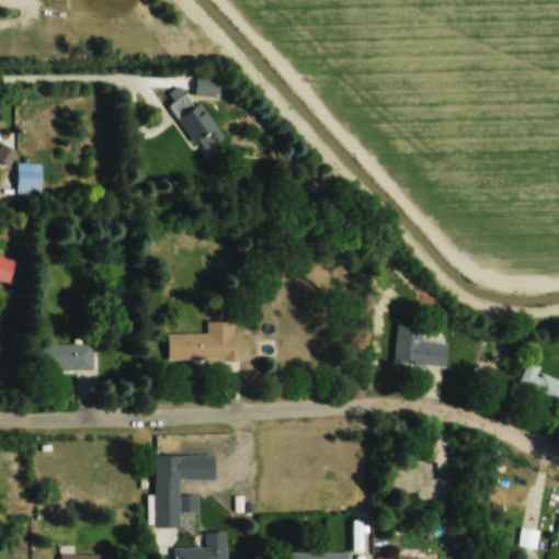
[(169,106),(202,155),(224,139),(191,91),(169,106)]
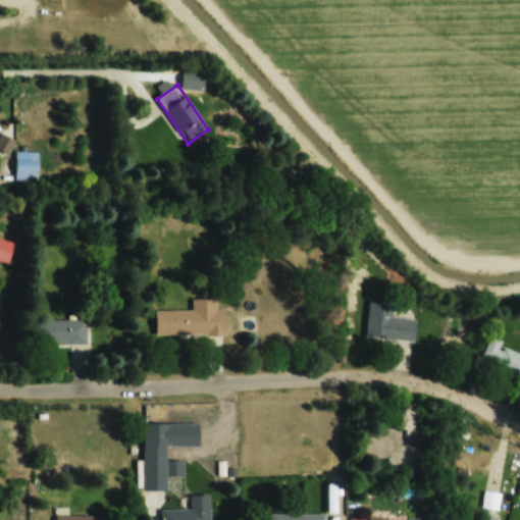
[(0,138),(0,151),(18,158),(23,145),(0,137),(0,138)]
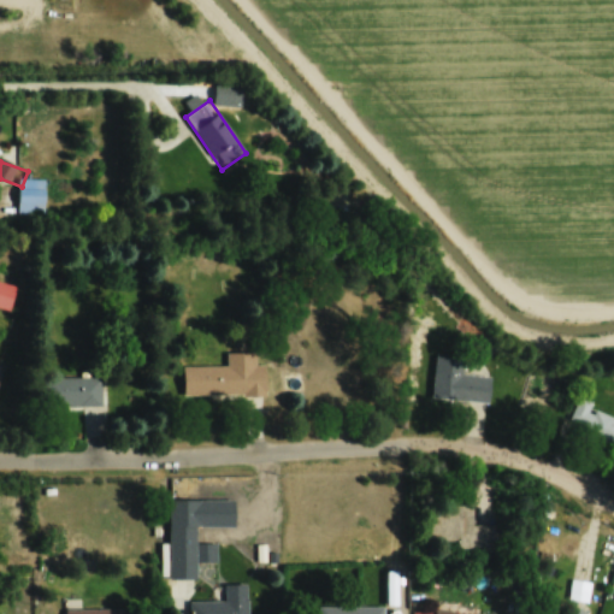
[(0,308),(11,311),(16,285),(0,281),(0,308)]
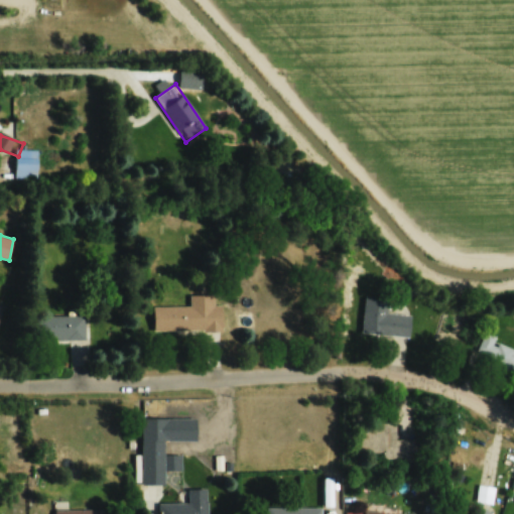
[(223,335),(223,306),(215,306),(215,295),(191,295),(191,307),(152,307),(152,335),(223,335)]
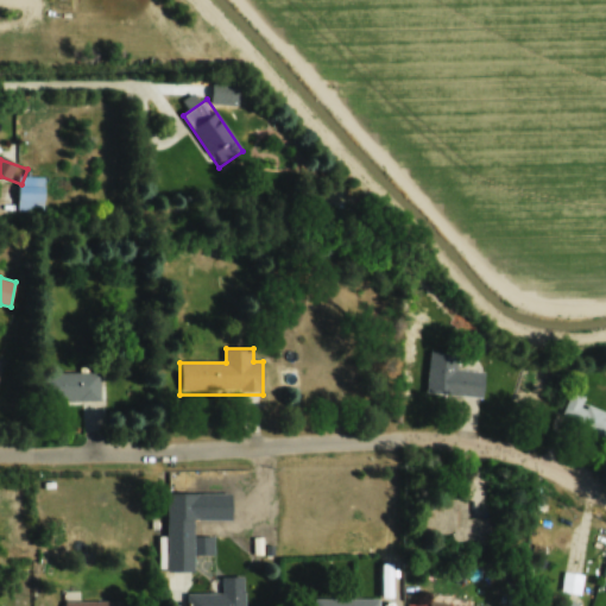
[(428,395),(484,399),(485,373),(458,371),(459,354),(431,352),(428,395)]
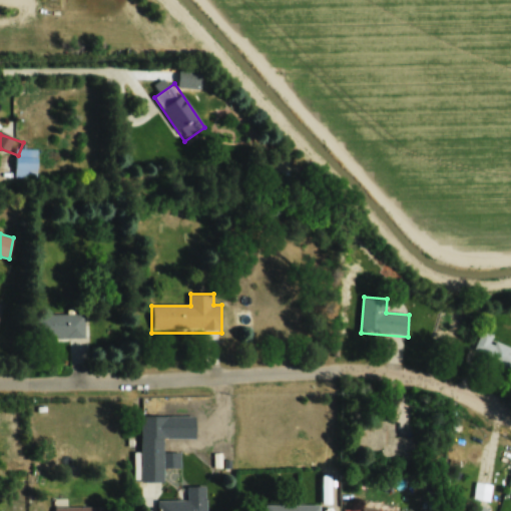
[(85,341),(85,316),(43,316),(43,341),(85,341)]
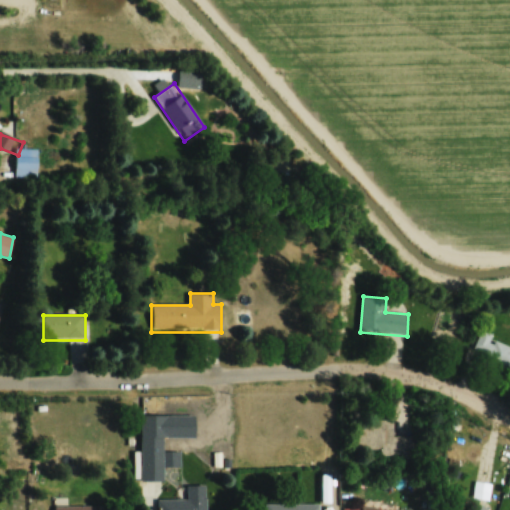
[(509,346),(493,341),(495,335),(481,331),(472,359),(509,371),(509,346)]
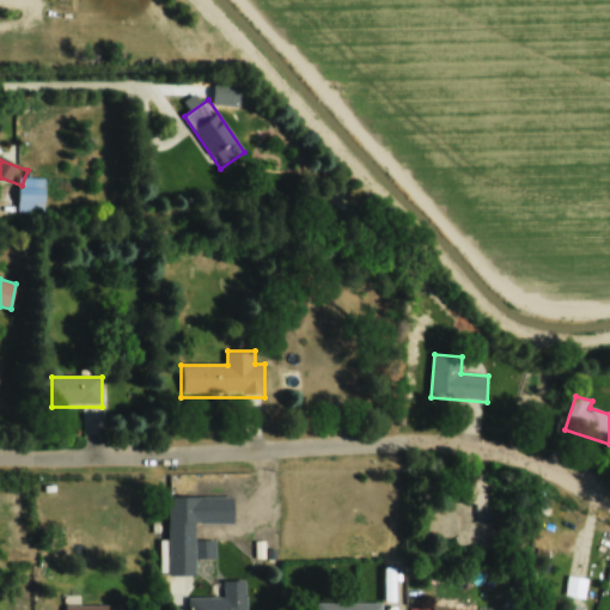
[(427,502),(426,546),(498,548),(498,523),(470,523),(471,504),(427,502)]
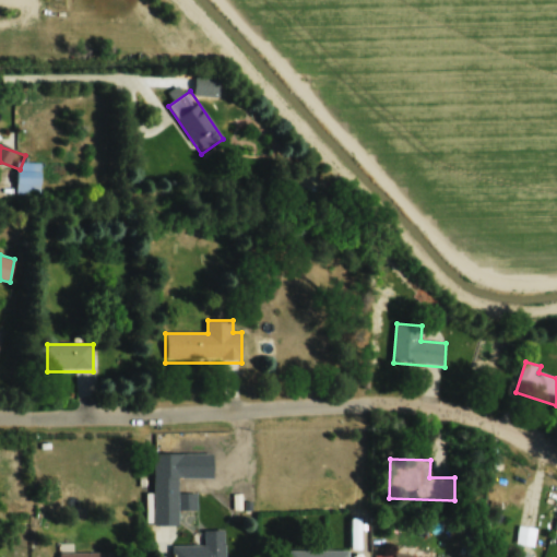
[(197,511),(198,496),(179,495),(179,475),(155,475),(154,525),(179,525),(179,510),(197,511)]
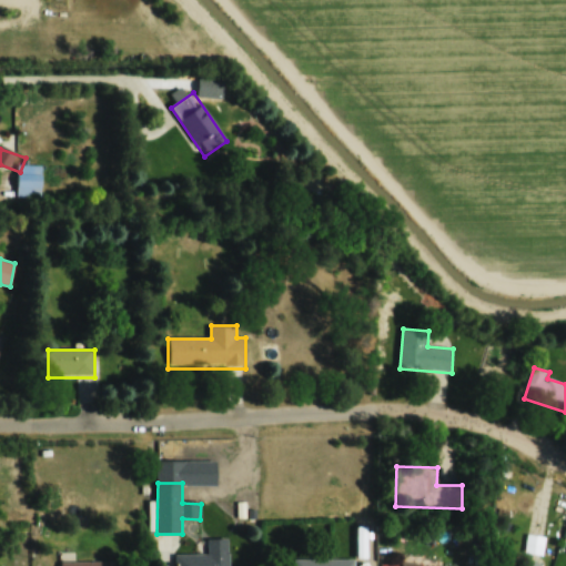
[(230,565),(230,539),(208,539),(209,555),(175,556),(175,565),(230,565)]
